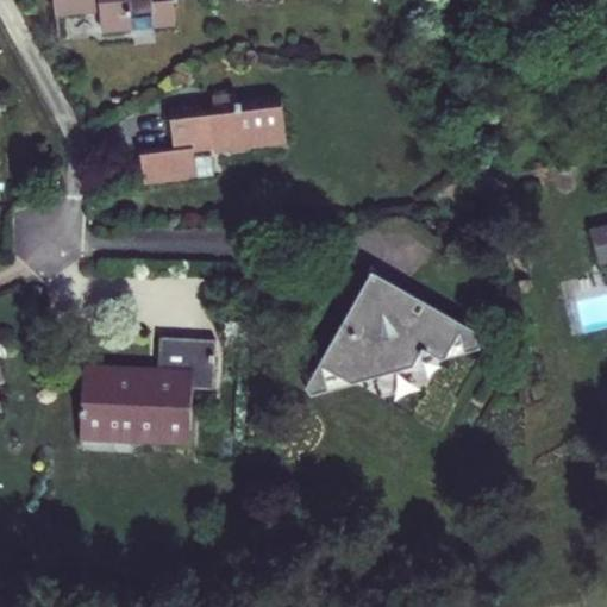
[(170,25),(168,0),(51,0),(54,17),(99,14),(100,31),(170,25)]
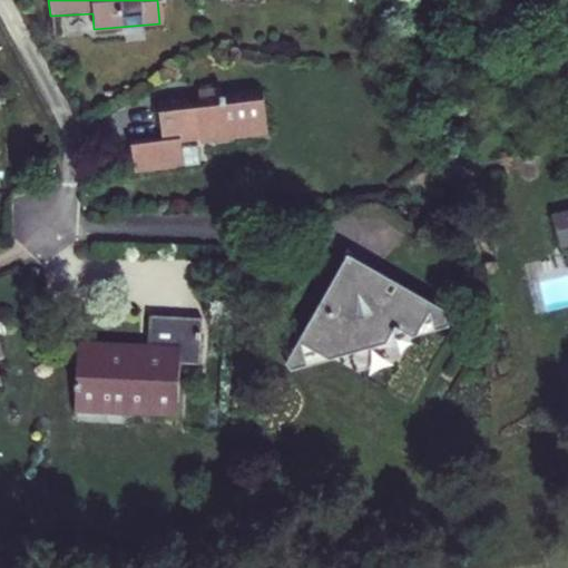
[(162,129),(128,133),(133,166),(199,158),(197,137),(268,129),(263,80),(222,85),(222,79),(196,81),(198,94),(186,95),(185,89),(156,92),(162,129)]
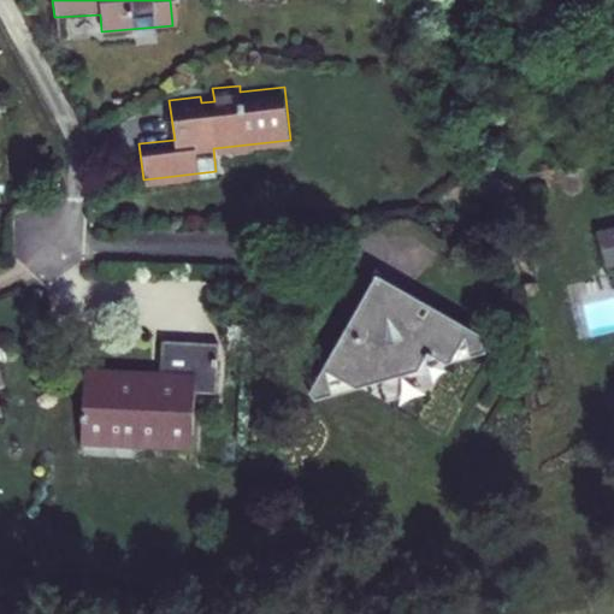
[(613,229),(598,235),(609,265),(613,263),(613,229)]
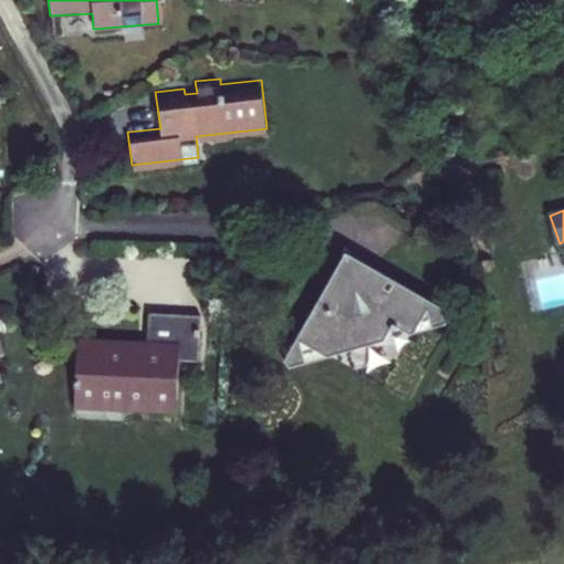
[(286,368),(448,322),(449,312),(342,252),(282,363),(286,368)]
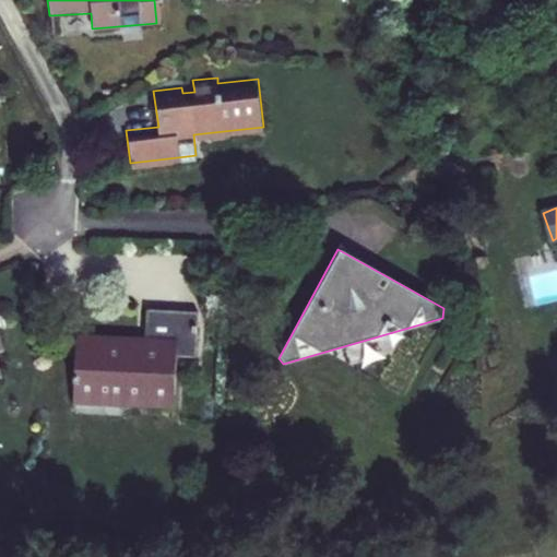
[(76,333),(73,395),(126,398),(126,409),(173,410),(175,357),(194,358),(198,311),(146,310),(144,338),(76,333)]
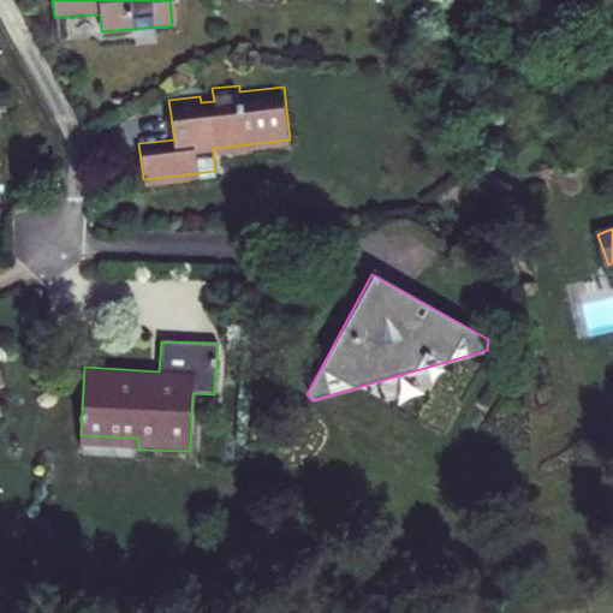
[(138,438),(81,435),(81,447),(138,450),(138,438)]
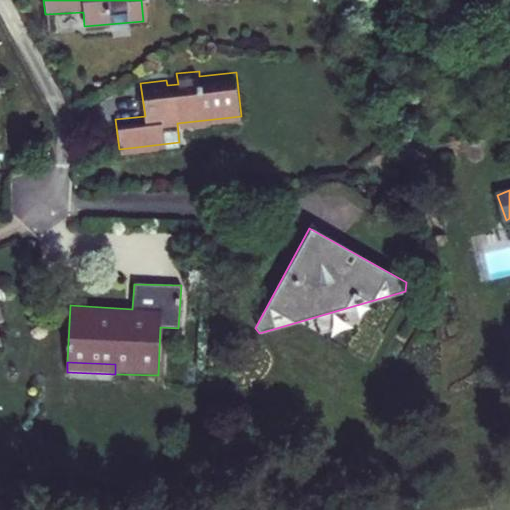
All buildings are outlined.
